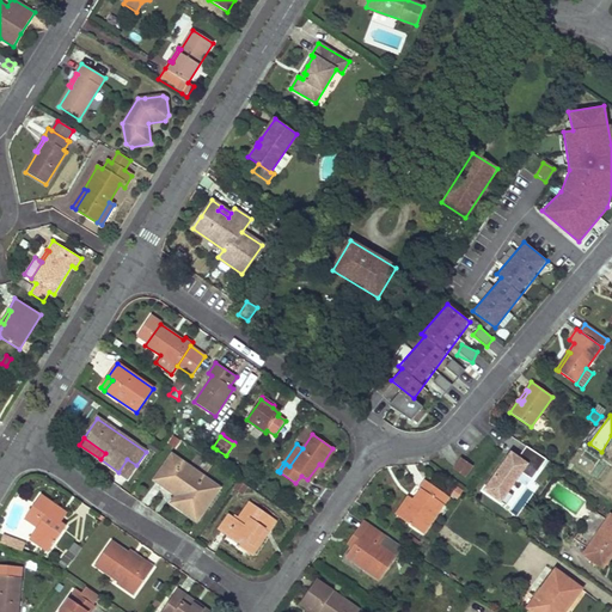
[(527,447),(519,459),(513,454),(484,493),(502,507),(525,476),(533,482),(549,461),(527,447)]
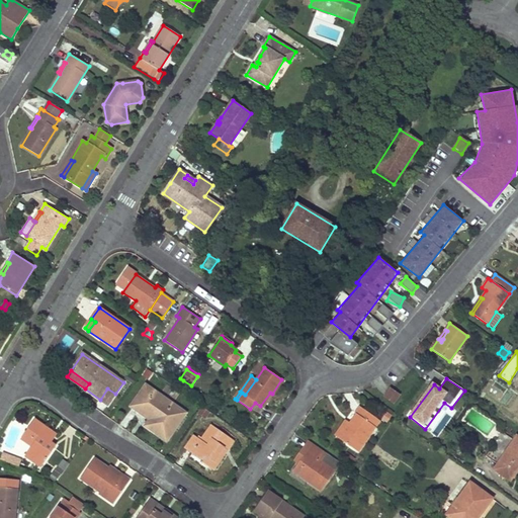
[(187,391),(191,385),(183,380),(179,385),(187,391)]
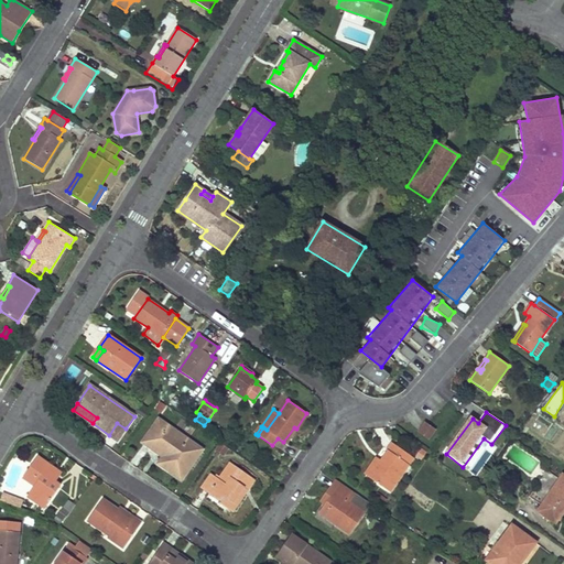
[(142,442),(152,448),(154,445),(166,454),(167,452),(170,454),(162,466),(181,479),(202,449),(159,420),(142,442)]
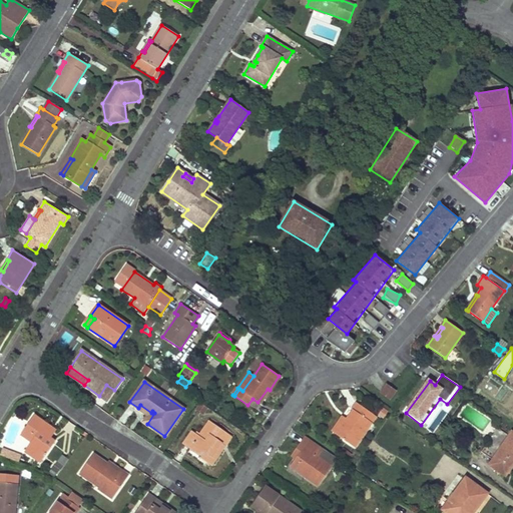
[(106,401),(114,390),(106,385),(99,396),(106,401)]
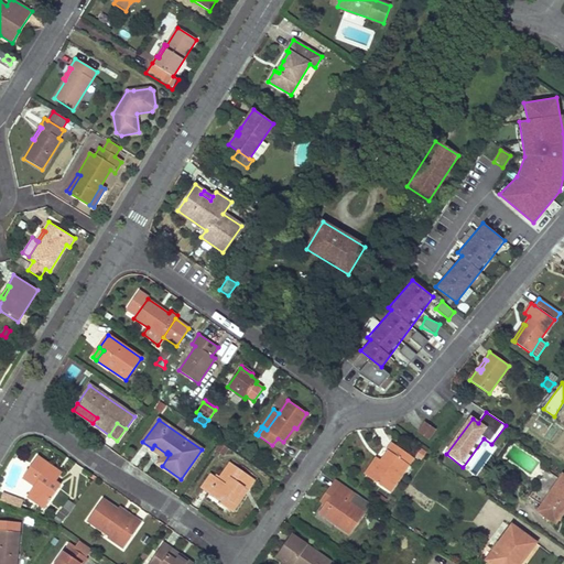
[(434,430),(425,423),(419,432),(429,438),(434,430)]
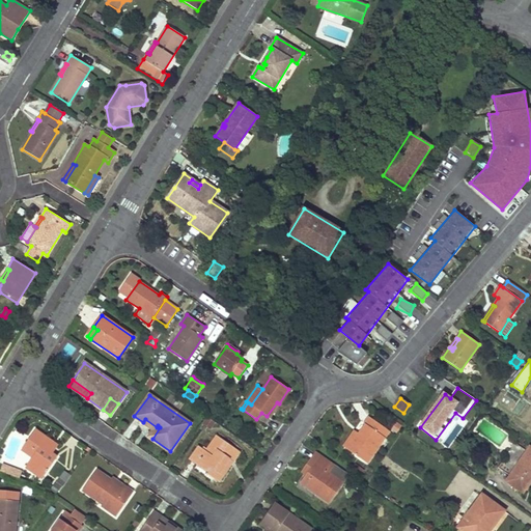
[(269,418),(279,403),(277,402),(267,416),(269,418)]
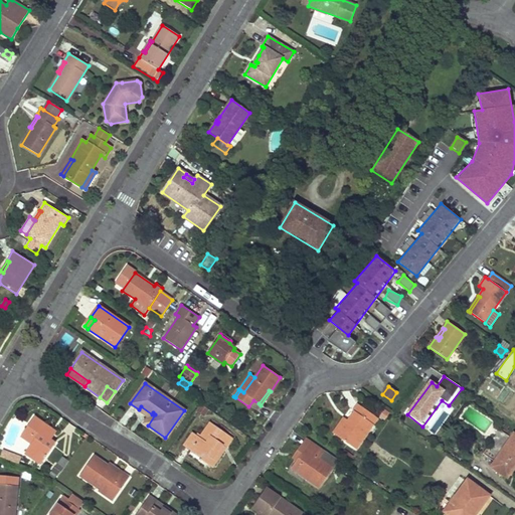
[(204,415),(208,409),(201,404),(197,410),(204,415)]
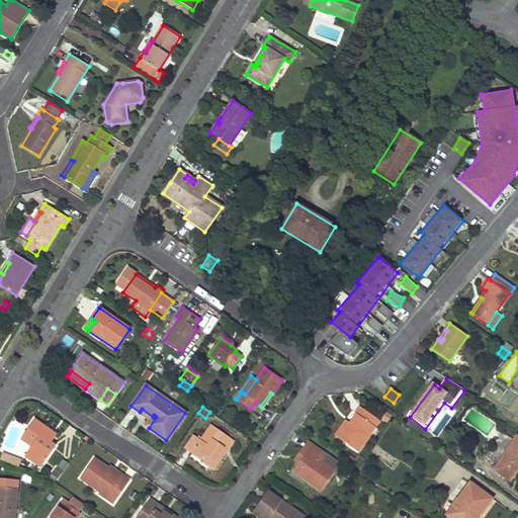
[(338,438),(358,452),(379,421),(359,407),(355,413),(356,414),(350,423),(348,422),(338,438)]
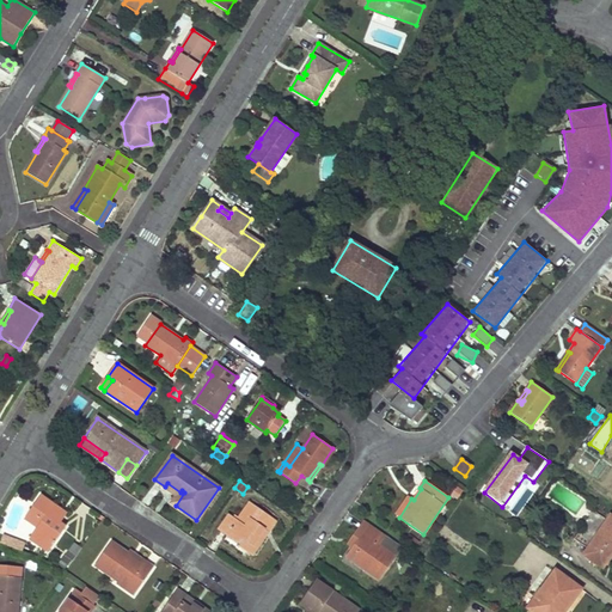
[(165,487),(177,495),(172,503),(176,506),(184,493),(182,490),(181,493),(167,483),(165,487)]
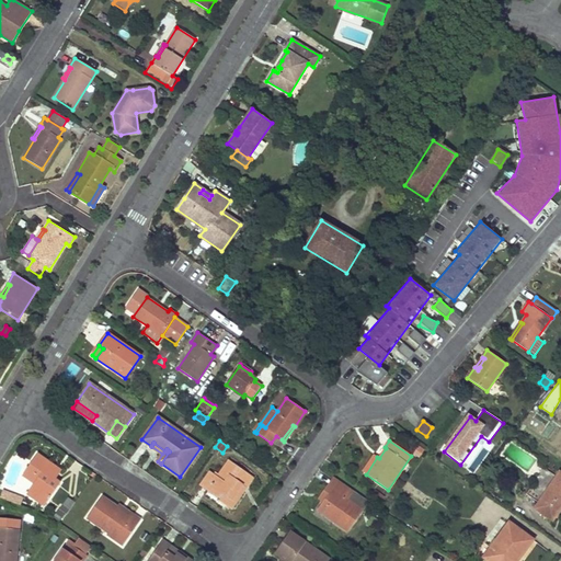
[(424,450),(416,446),(412,453),(419,457),(424,450)]
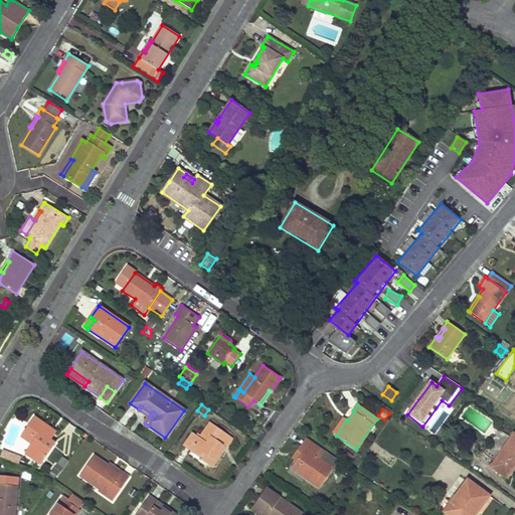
[(51,428),(34,416),(20,437),(31,444),(24,453),(40,464),(55,444),(50,441),(45,437),(51,428)]
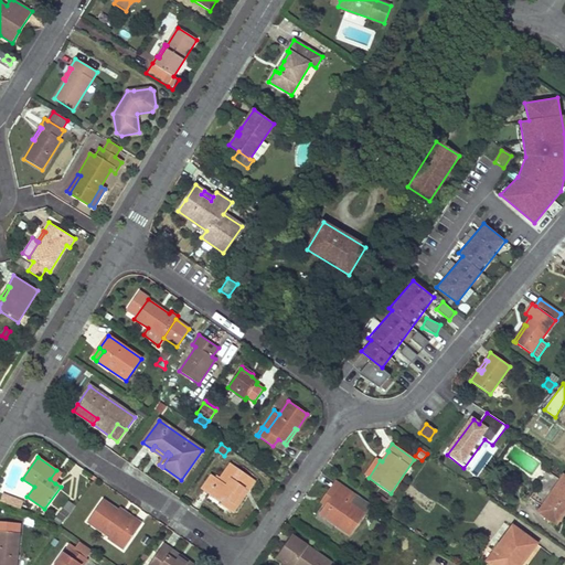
[(369,478),(380,460),(377,458),(365,476),(369,478)]
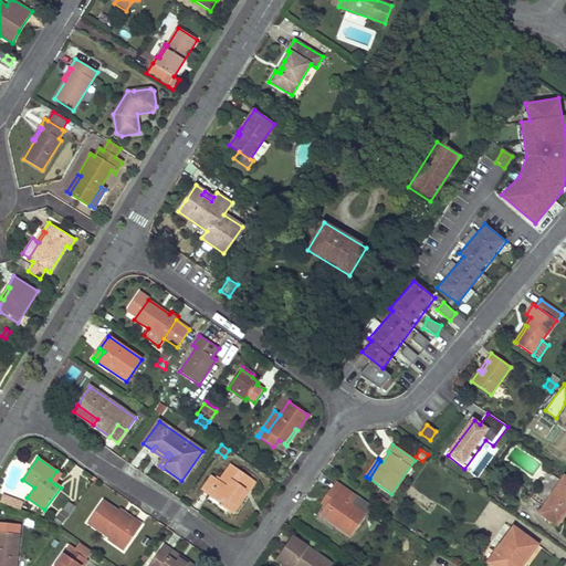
[(202,490),(221,503),(223,499),(233,505),(244,490),(248,492),(255,482),(231,464),(221,479),(218,477),(217,479),(212,475),(202,490)]
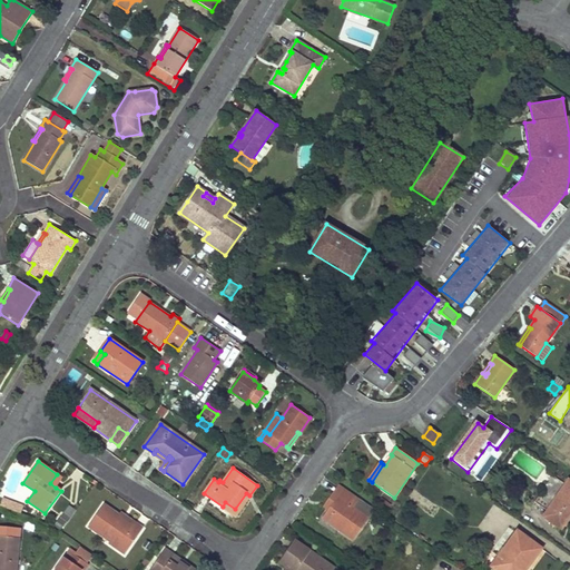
[(56,488),(62,478),(57,474),(50,483),(56,488)]
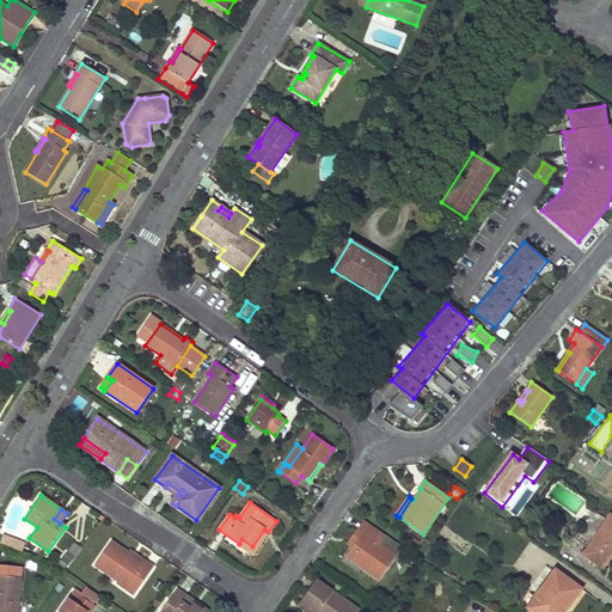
[(611,515),(610,515),(606,520),(593,510),(574,539),(587,549),(583,555),(603,568),(611,552),(611,549),(611,550),(611,549),(611,515)]
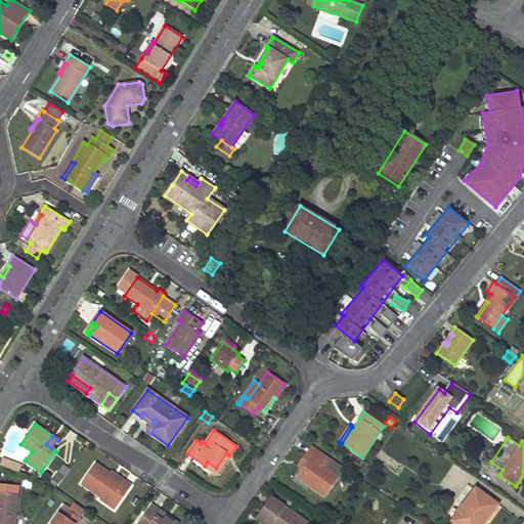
[(297,477),(324,496),(338,476),(324,466),(329,460),(311,447),(306,454),(310,456),(302,469),(297,477)]
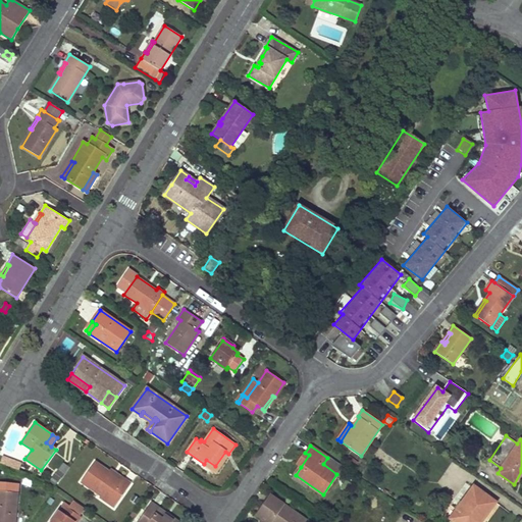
[(203,465),(215,473),(228,454),(225,452),(215,466),(206,460),(204,464),(203,465)]
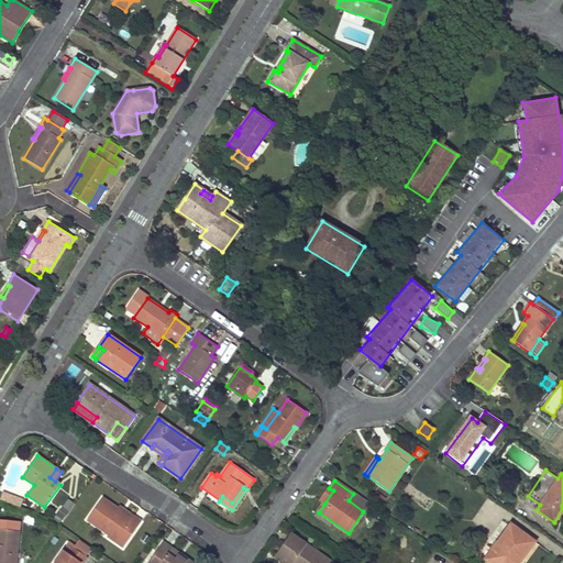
[(324,504),(333,490),(329,488),(320,500),(324,504)]
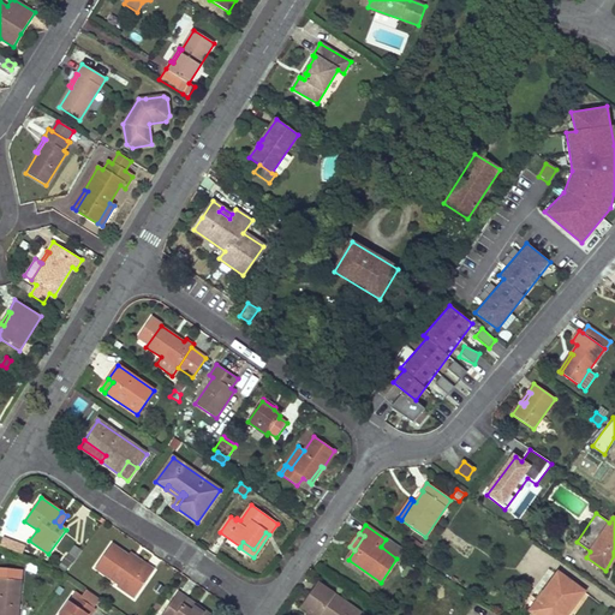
[(0,547),(22,556),(25,547),(4,538),(0,545),(0,547)]
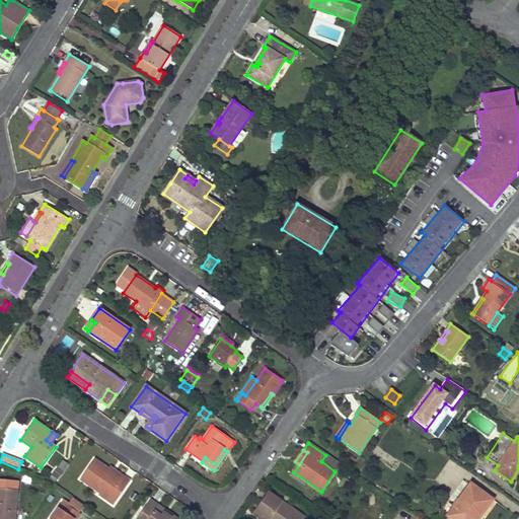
[(121,477),(108,469),(94,459),(80,479),(100,494),(102,492),(116,501),(131,480),(122,474),(121,477)]
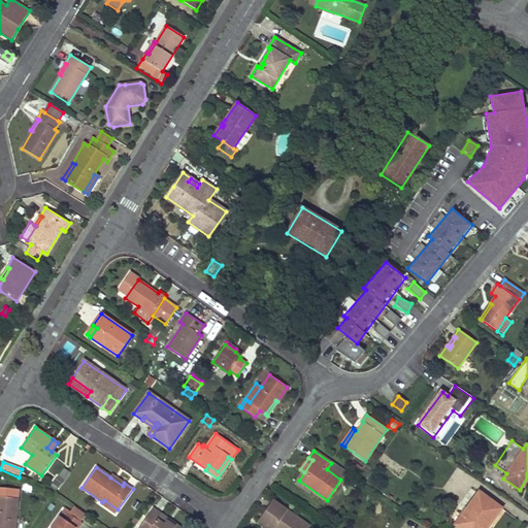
[(65,469),(54,483),(60,488),(70,474),(65,469)]
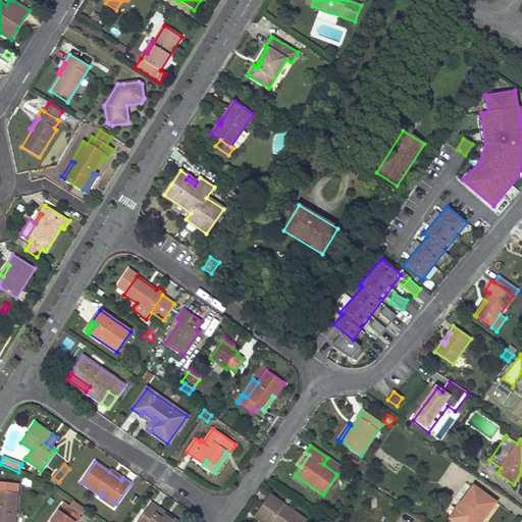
[(121,480),(122,477),(111,469),(109,472),(121,480)]
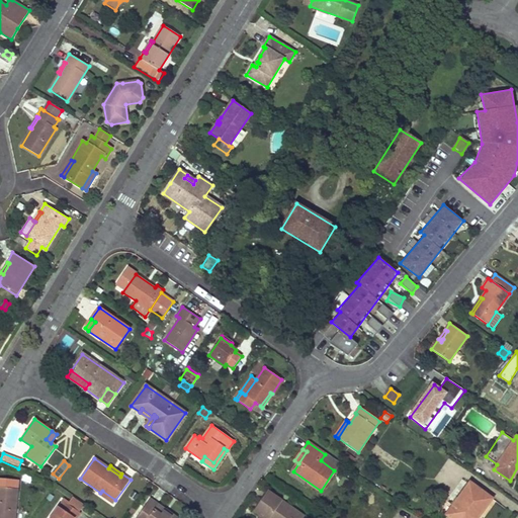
[(15,517),(19,481),(0,478),(0,517),(15,517)]
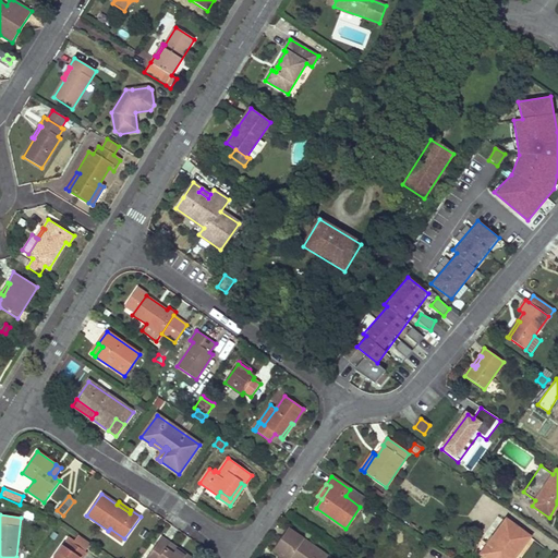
[(530,537),(506,520),(481,555),(485,557),(508,557),(513,552),(517,555),(530,537)]
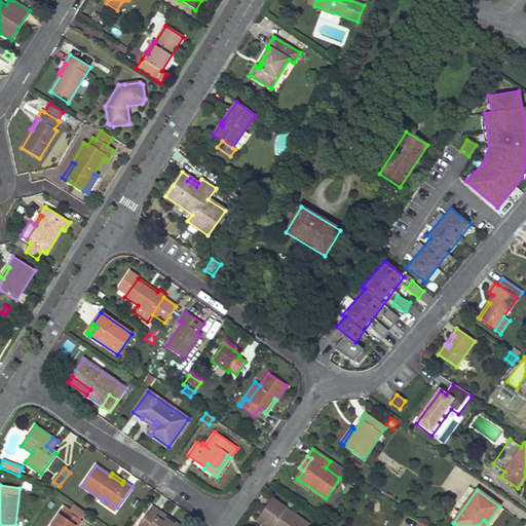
[(115,512),(117,508),(104,498),(102,500),(101,501),(115,512)]
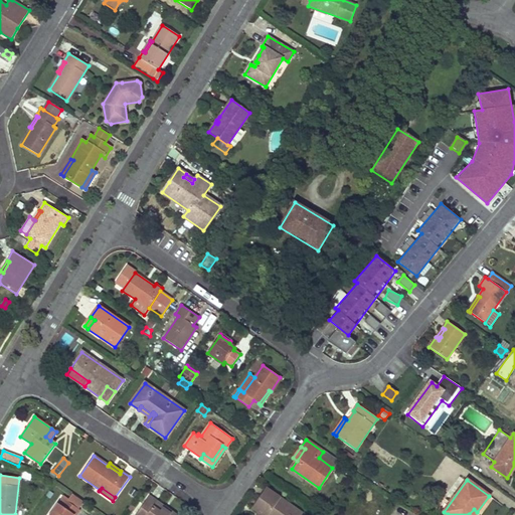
[(301,514),(303,513),(266,488),(251,508),(262,514),(301,514)]
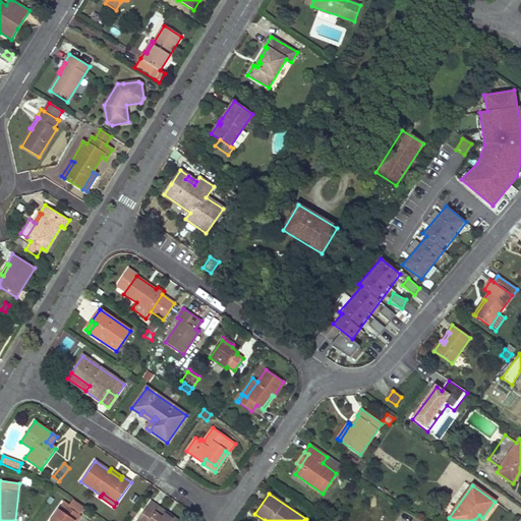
[(166,513),(151,502),(136,520),(177,520),(173,518),(172,520),(165,515),(166,513)]
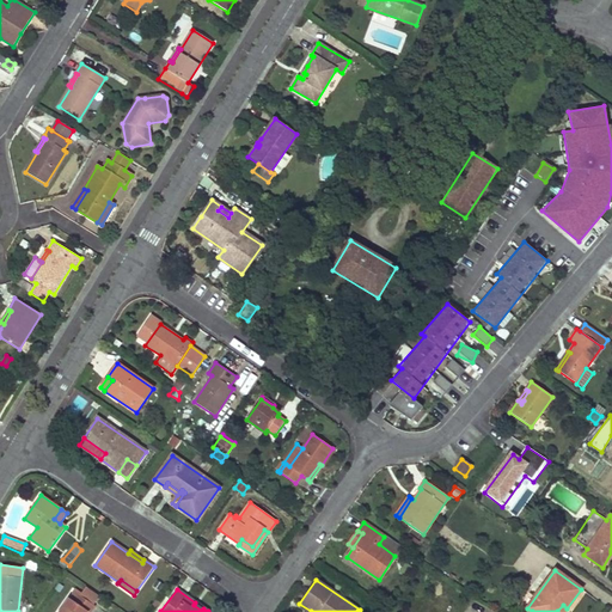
[(74,603),(68,598),(59,611),(91,611),(96,606),(79,595),(74,603)]
